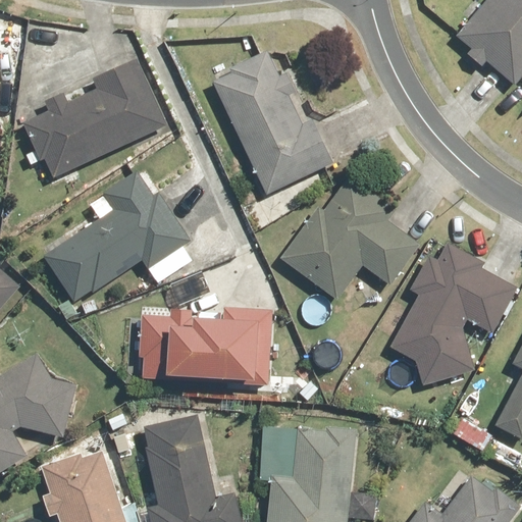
[(521,0),(489,0),(459,38),(517,85),(521,77),(521,0)]
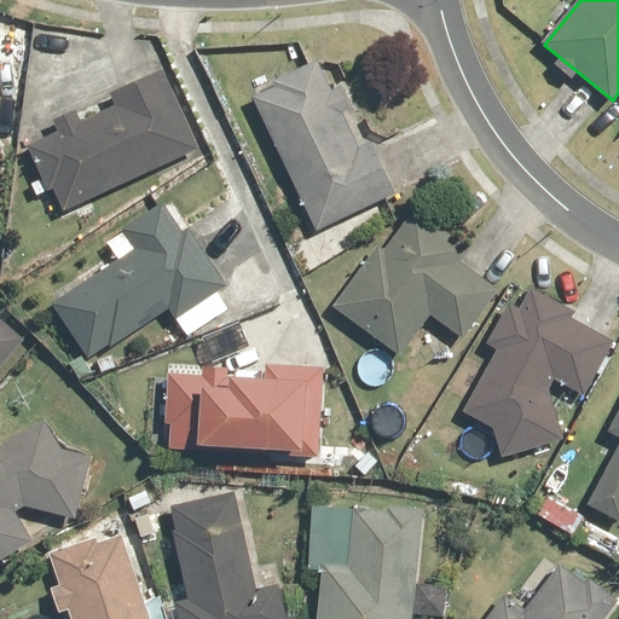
[(317,63),(253,94),(318,230),(383,200),(317,63)]
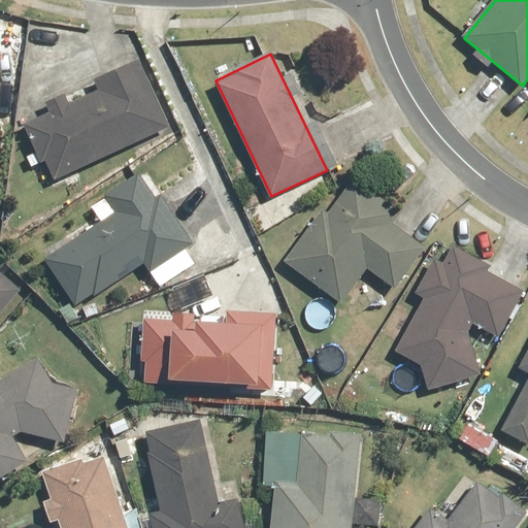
[(27,119),(54,178),(171,126),(143,66),(27,119)]
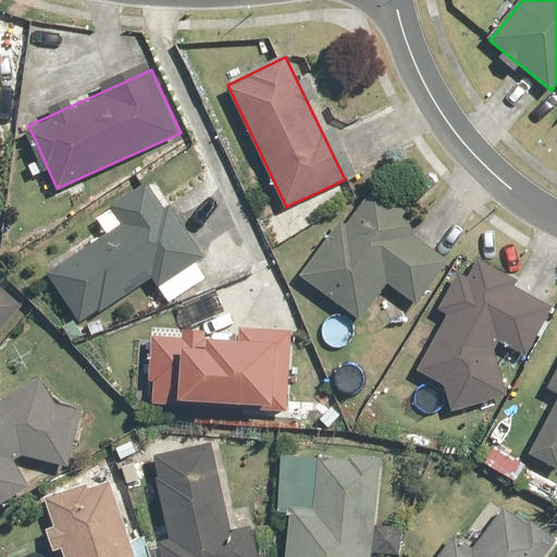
[(126,226),(50,272),(81,322),(157,276),(161,285),(205,259),(171,205),(166,208),(163,205),(160,207),(147,185),(113,207),(126,226)]
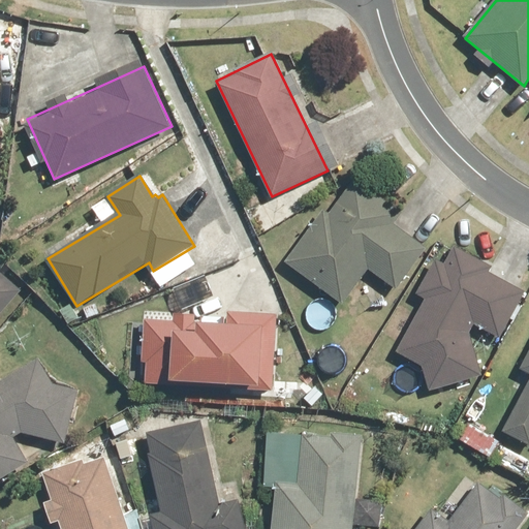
[(342,296),(367,261),(398,284),(425,248),(399,229),(407,218),(355,180),(294,260),(342,296)]
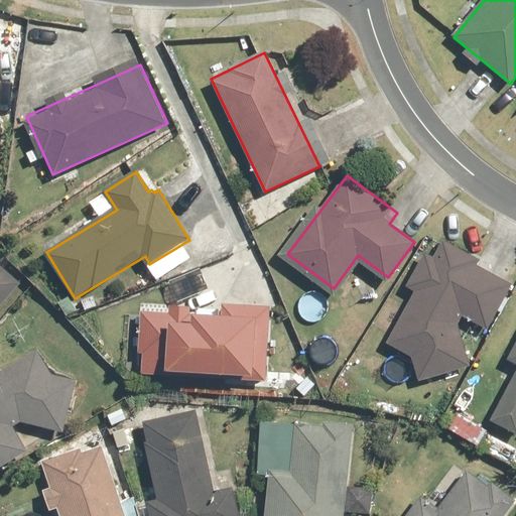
[(470,366),(459,315),(483,331),(512,285),(480,265),(482,261),(443,241),(408,308),(402,309),(403,316),(389,343),(412,355),(417,377),(470,366)]
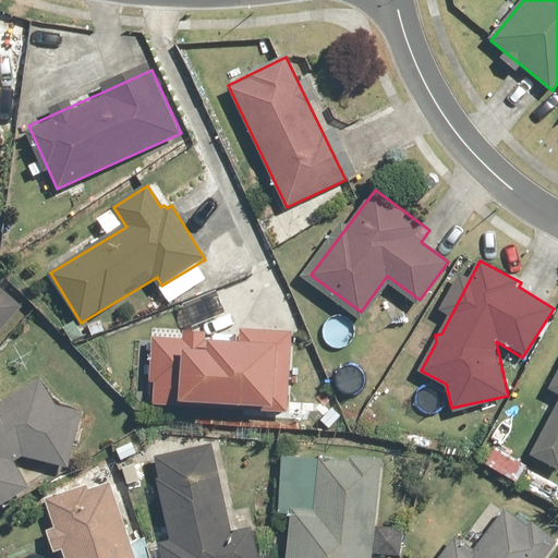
[(0,334),(24,306),(0,286),(0,334)]
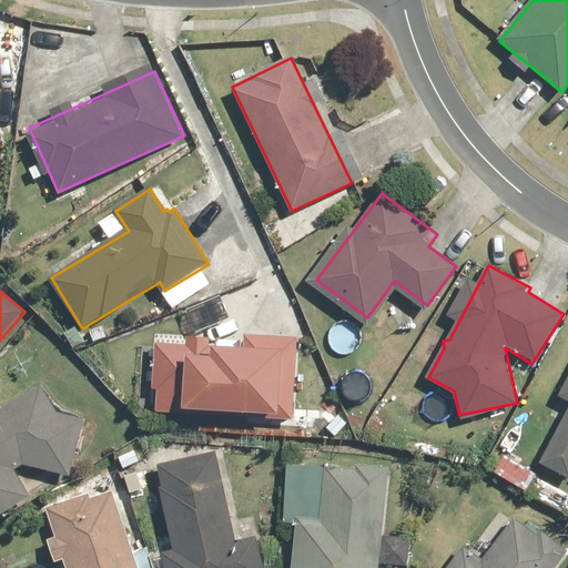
[(168,344),(162,409),(294,419),(298,354),(168,344)]
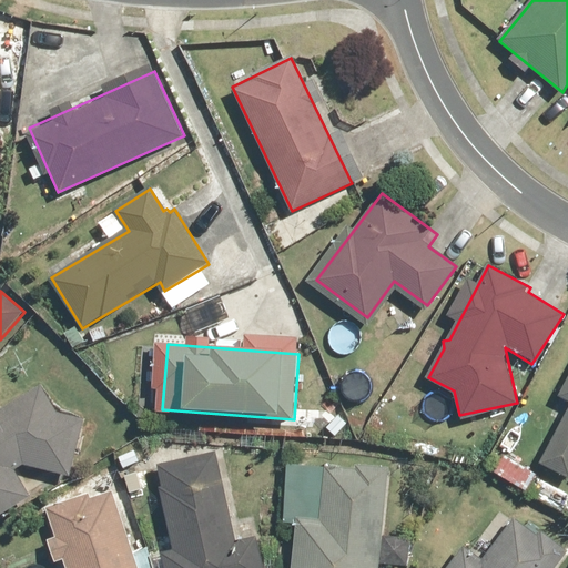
[(567,381),(560,397),(567,401),(567,411),(541,463),(567,476),(567,381)]
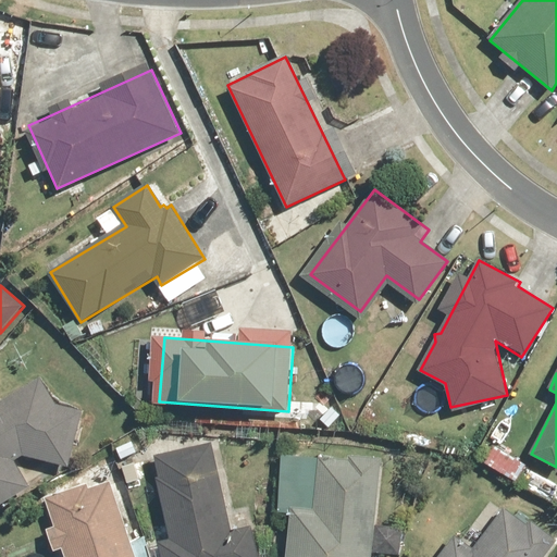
[(40,378),(0,401),(0,505),(31,486),(8,450),(9,450),(67,465),(81,411),(57,405),(40,378)]
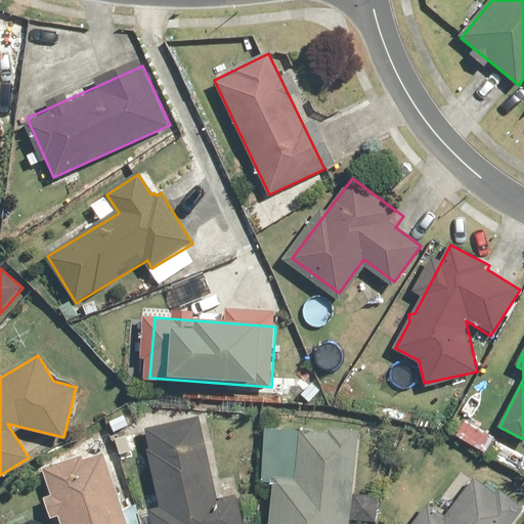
[(144,429),(161,507),(150,509),(154,523),(239,523),(233,492),(216,495),(200,417),(144,429)]
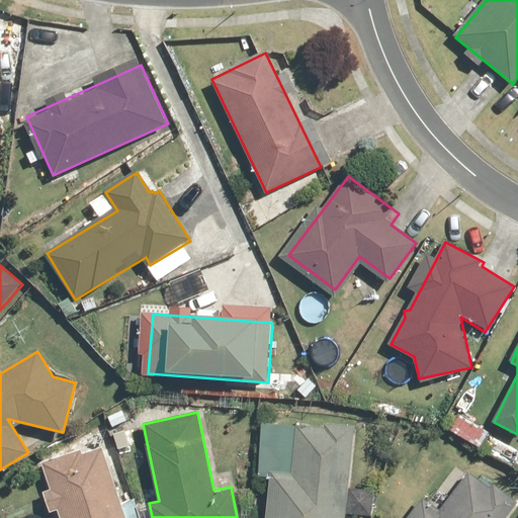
[(264,517),(341,517),(350,431),(273,424),(264,517)]
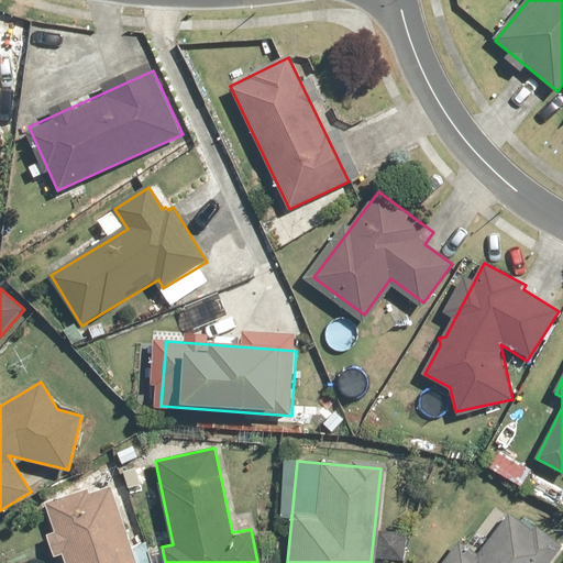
[(136,562),(111,486),(42,510),(59,562),(136,562)]
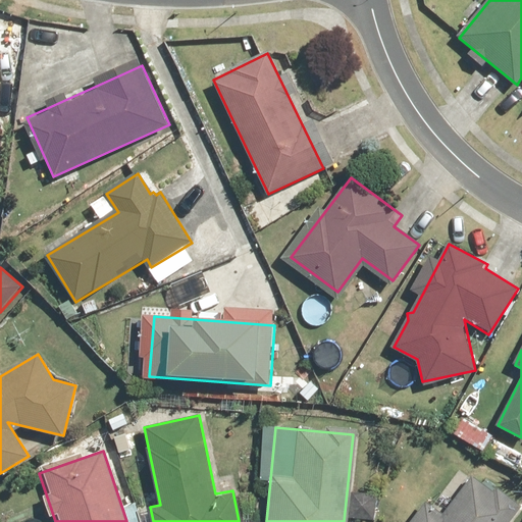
[(429,499),(411,521),(509,521),(521,507),(472,468),(441,509),(429,499)]
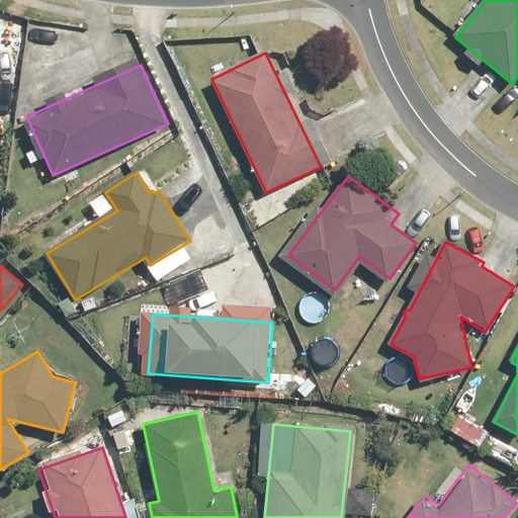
All buildings are outlined.
